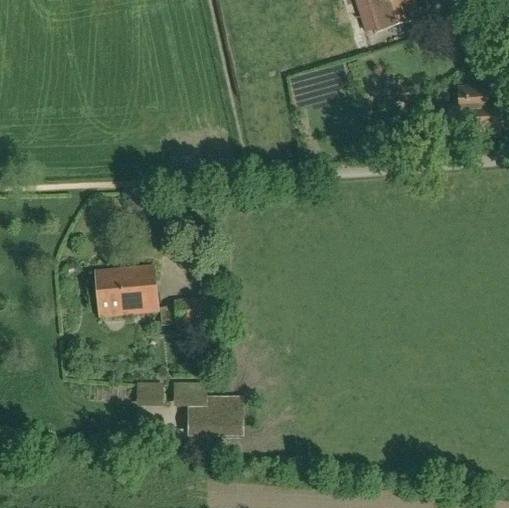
[(366,0),(376,28),(414,16),(408,0),(366,0)]
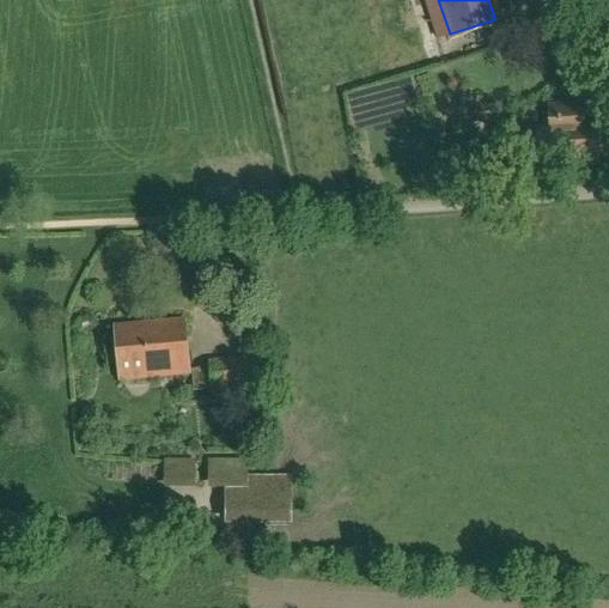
[(540,147),(513,149),(515,170),(566,168),(565,163),(594,162),(591,121),(579,122),(579,102),(547,103),(548,123),(539,125),(540,147)]
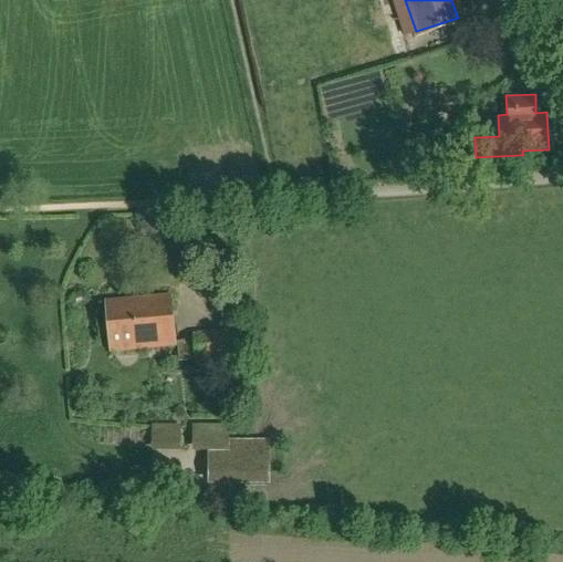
[(108,347),(171,342),(167,291),(103,298),(108,347)]
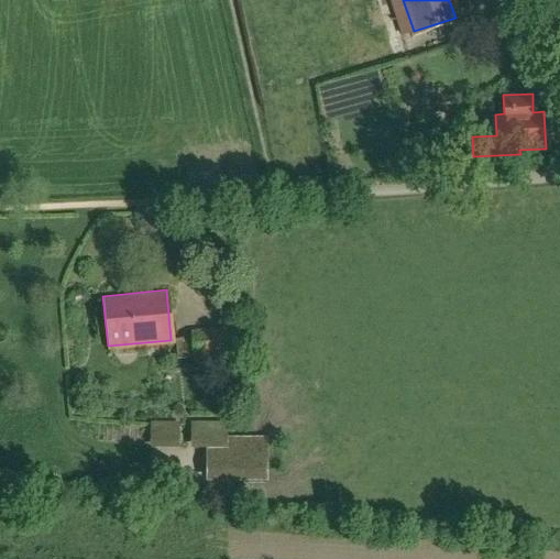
[(147,420),(147,438),(176,438),(176,420),(147,420)]
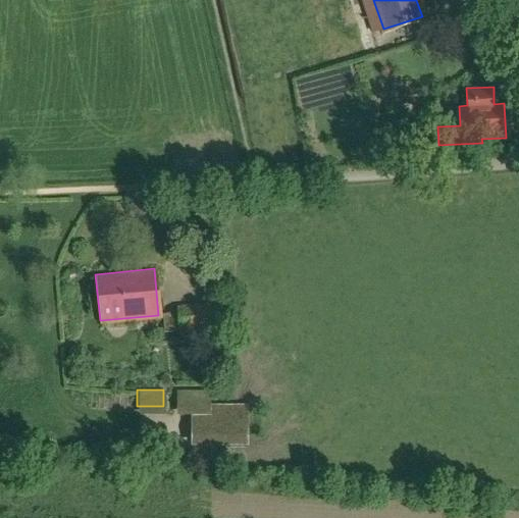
[(207,390),(174,390),(174,407),(189,406),(189,435),(246,435),(246,403),(207,403),(207,390)]
